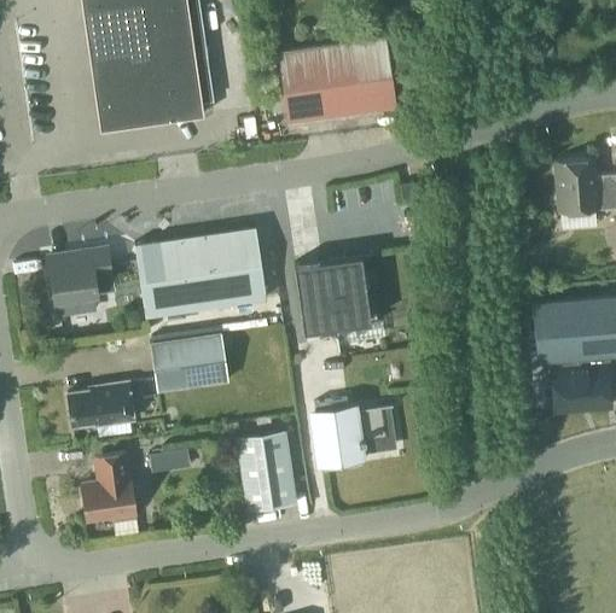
[(203,105),(187,0),(86,0),(105,132),(204,117),(203,105)]
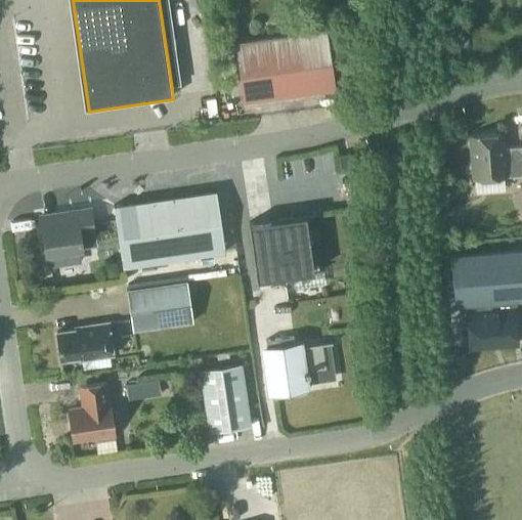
[(245,105),(336,92),(328,35),(236,47),(245,105)]
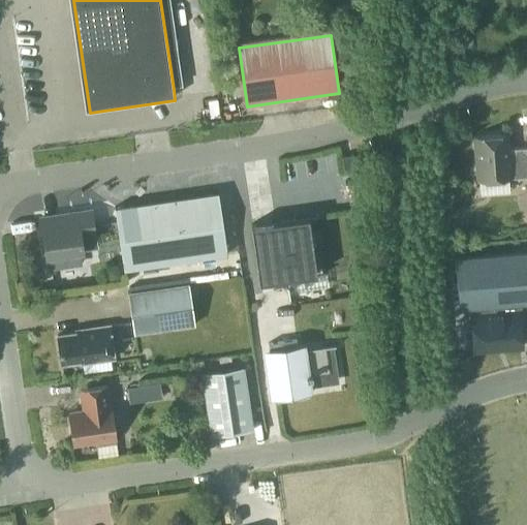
[(526,151),(513,153),(510,136),(474,140),(477,185),(526,180),(526,151)]
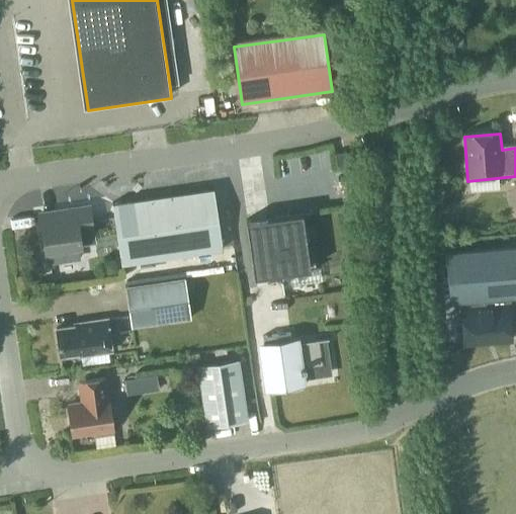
[(338,169),(350,167),(348,155),(336,157),(338,169)]
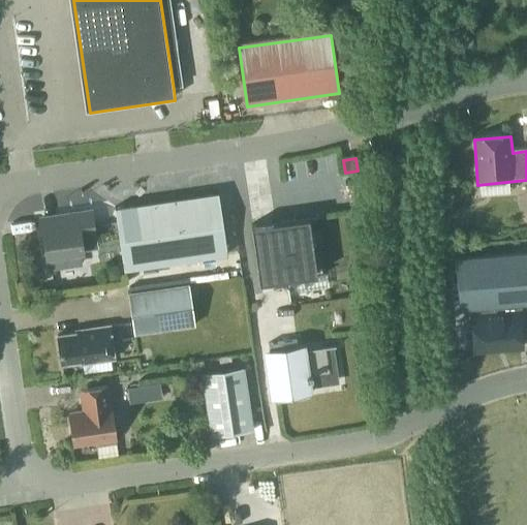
[(125,273),(228,257),(219,195),(116,211),(125,273)]
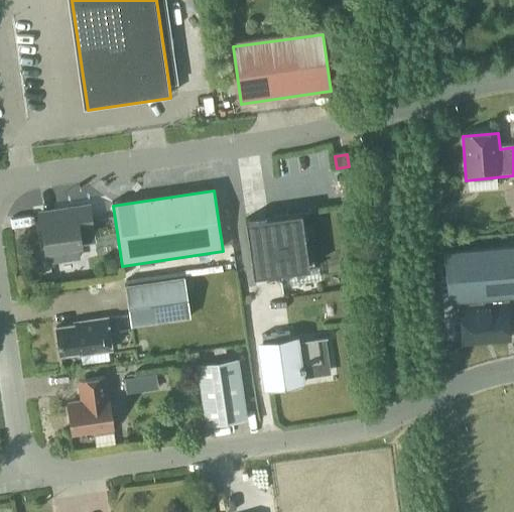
[(83,248),(81,233),(94,231),(91,210),(41,217),(46,253),(48,253),(80,248),(83,248)]
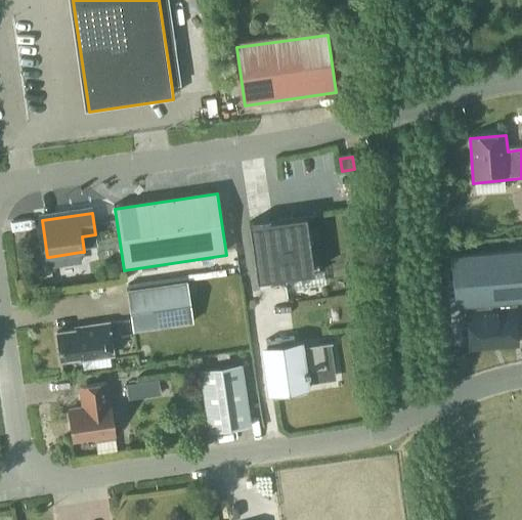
[(317,217),(317,216),(279,221),(279,222),(250,226),(258,283),(325,273),(324,272),(314,273),(307,219),(317,217)]
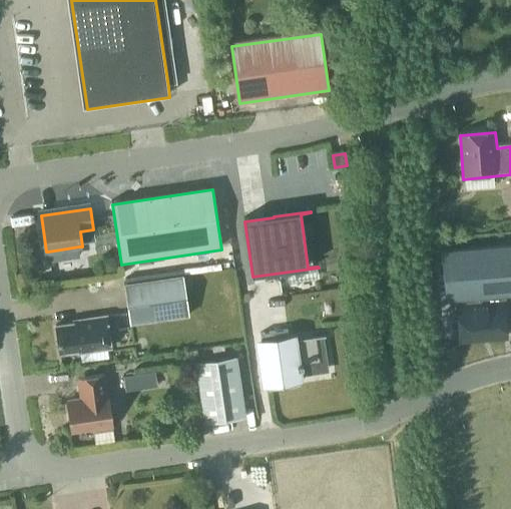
[(510,245),(442,251),(447,303),(457,302),(457,308),(506,305),(505,298),(510,297),(510,245)]
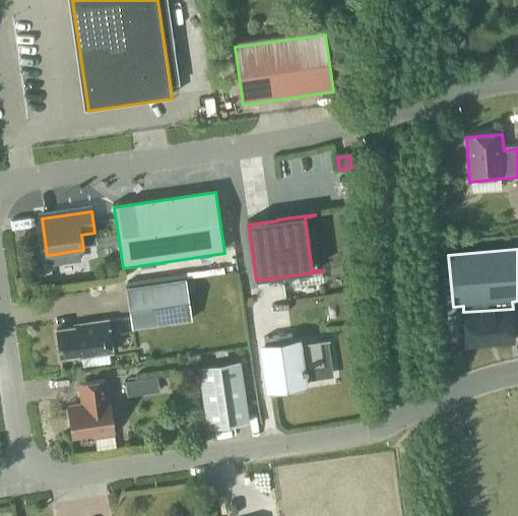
[(127,292),(132,331),(193,323),(187,282),(127,292)]
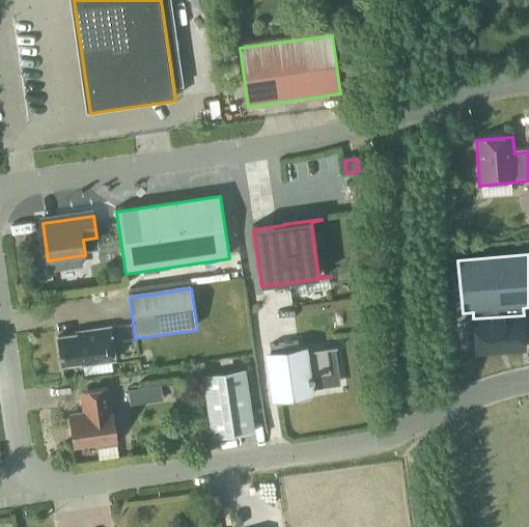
[(526,355),(524,315),(473,319),(476,359),(526,355)]
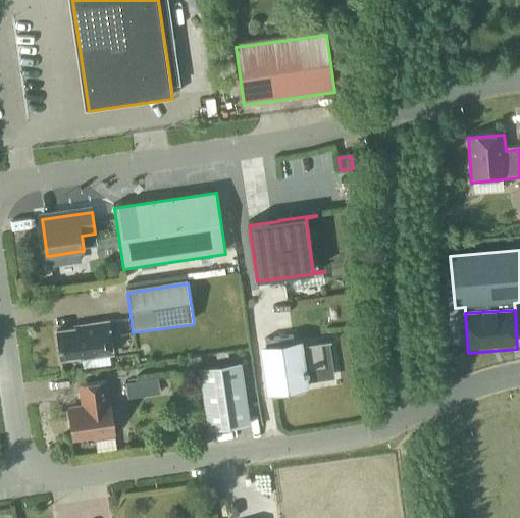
[(58,334),(62,363),(81,360),(81,362),(113,357),(109,325),(76,329),(76,331),(58,334)]
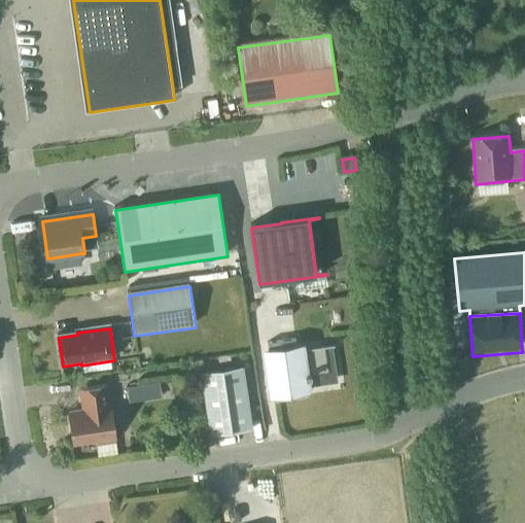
[(269,350),(263,351),(270,399),(276,398),(277,403),(305,398),(305,394),(313,393),(312,389),(311,380),(331,377),(327,350),(334,349),(336,349),(336,347),(307,351),(306,347),(306,344),(302,345),(298,346),(296,342),(269,346),(269,350)]
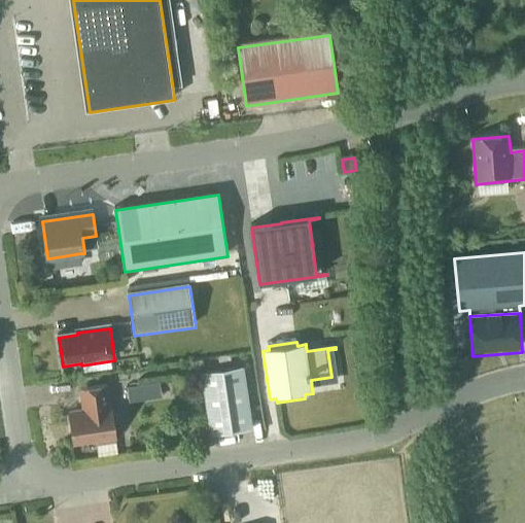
[(244,369),(202,375),(211,437),(253,430),(244,369)]
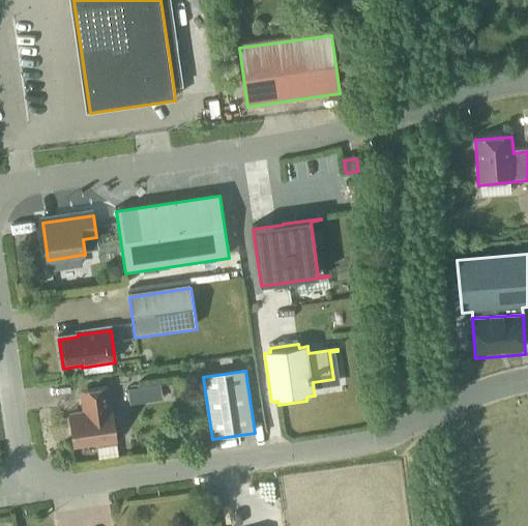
[(76,449),(97,446),(99,463),(120,460),(113,412),(112,412),(109,390),(82,395),(85,416),(70,418),(76,449)]
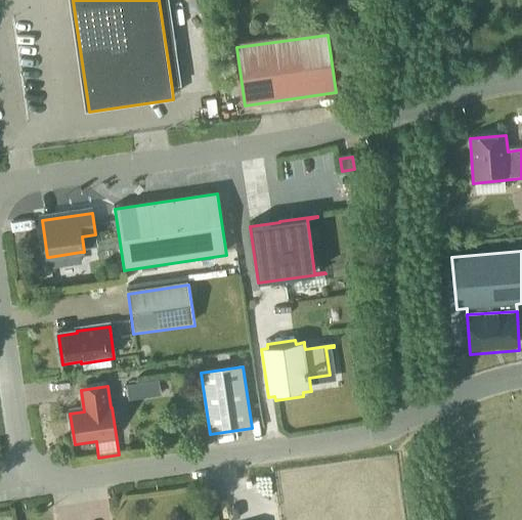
[(128,389),(130,403),(142,402),(140,387),(128,389)]
